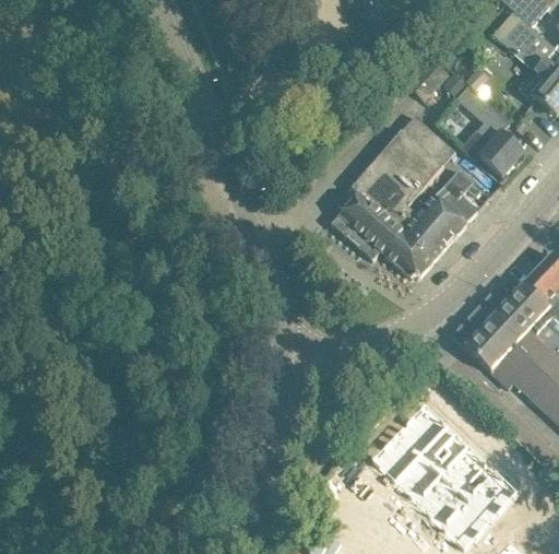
[(363,0),(360,4),(369,13),(379,10),(381,0),(363,0)]
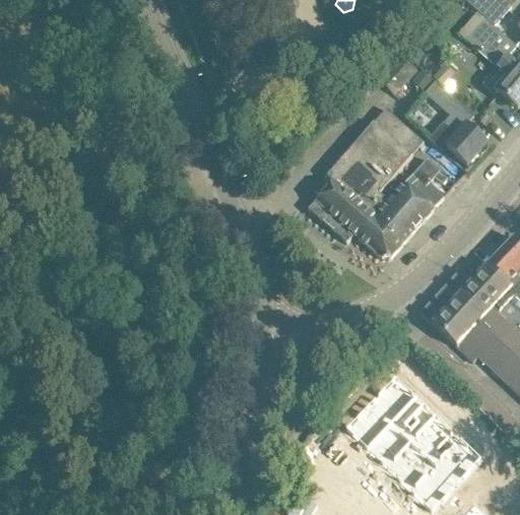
[(468,0),(495,22),(511,4),(506,0),(468,0)]
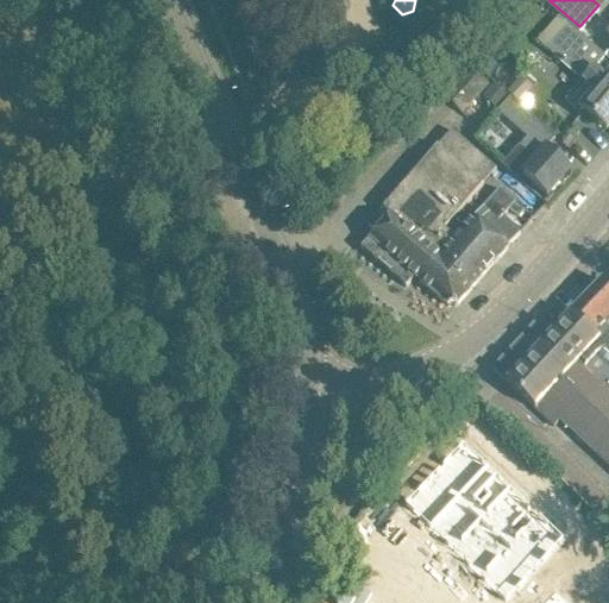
[(567,20),(546,45),(562,58),(571,46),(586,61),(577,71),(582,76),(565,96),(579,108),(583,105),(607,125),(608,121),(608,74),(607,73),(606,75),(594,64),(604,52),(567,20)]
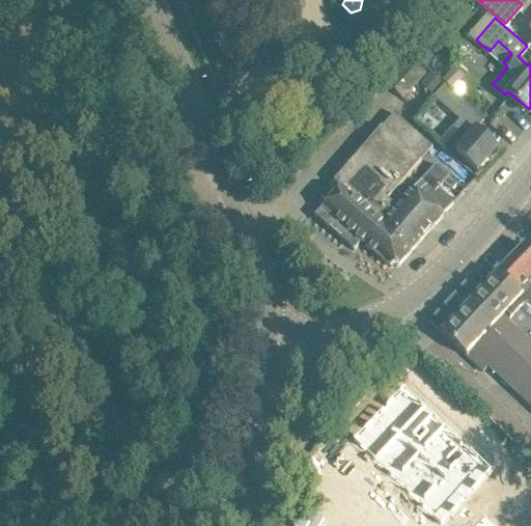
[(402,95),(426,70),(409,53),(385,79),(402,95)]
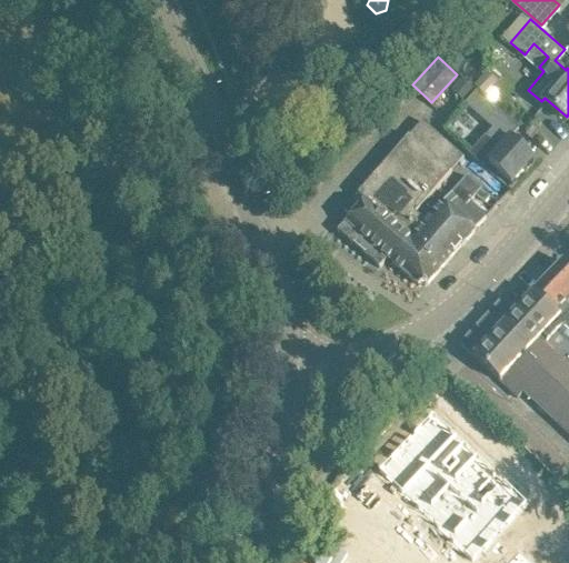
[(465,99),(473,89),(460,77),(441,96),(456,109),(462,102),(465,99)]
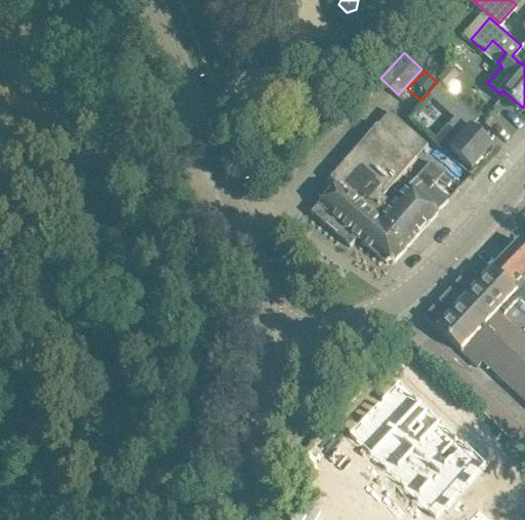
[(427,94),(449,114),(461,101),(439,80),(438,81),(429,91),(427,94)]
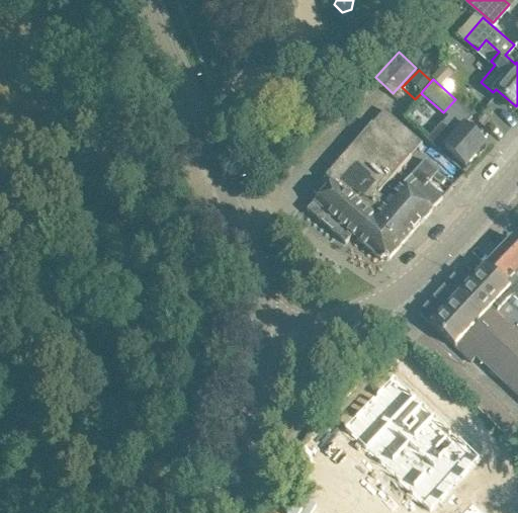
[(471,112),(455,99),(443,112),(446,115),(442,120),(455,133),(444,145),(465,163),(485,141),(464,122),(472,113),(471,112)]
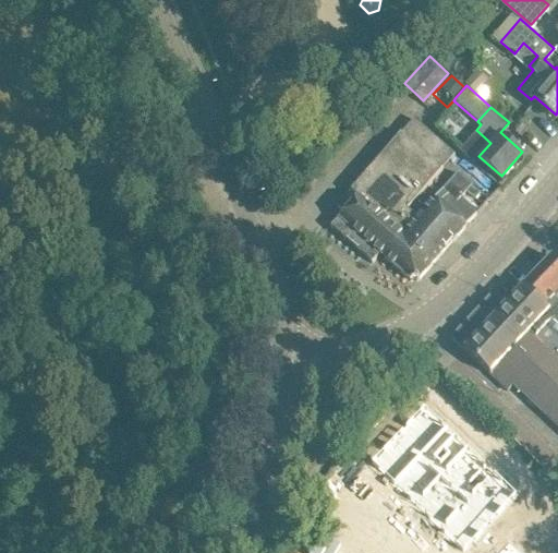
[(441,165),(455,151),(414,115),(401,130),(368,166),(370,167),(354,182),(337,203),(343,208),(331,224),(372,260),(379,250),(384,253),(416,215),(407,206),(441,166),(441,165)]
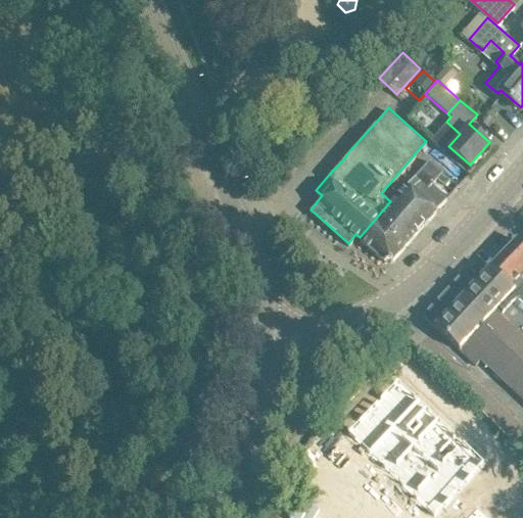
[(390,201),(360,237),(384,259),(392,259),(446,195),(431,182),(441,170),(428,158),(390,201)]
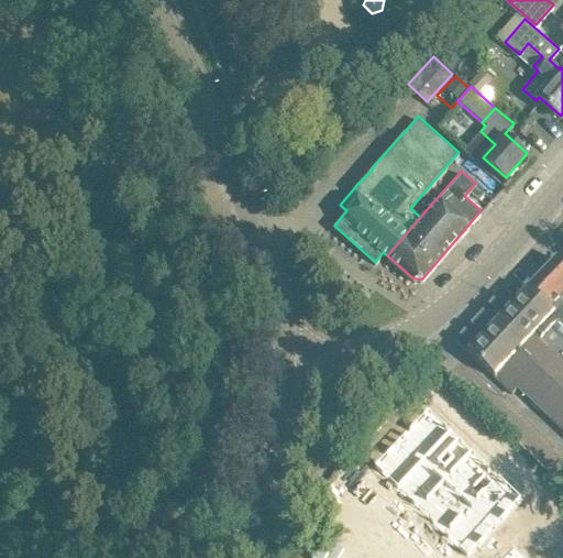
[(562,261),(556,255),(528,285),(562,318),(562,261)]
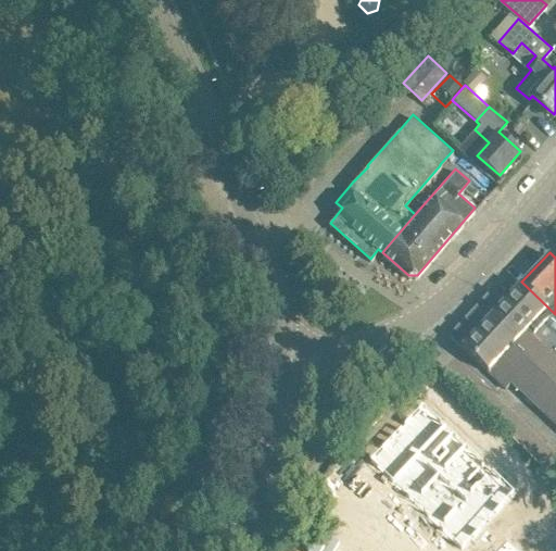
[(555,314),(521,282),(463,345),(505,386),(510,379),(555,422),(555,314)]
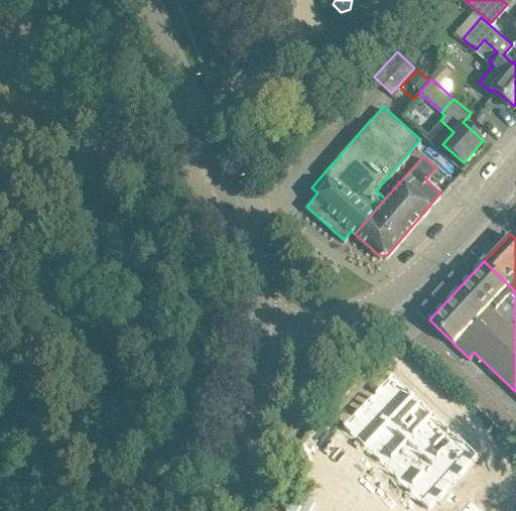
[(391,343),(344,392),(358,406),(392,371),(405,356),(391,343)]
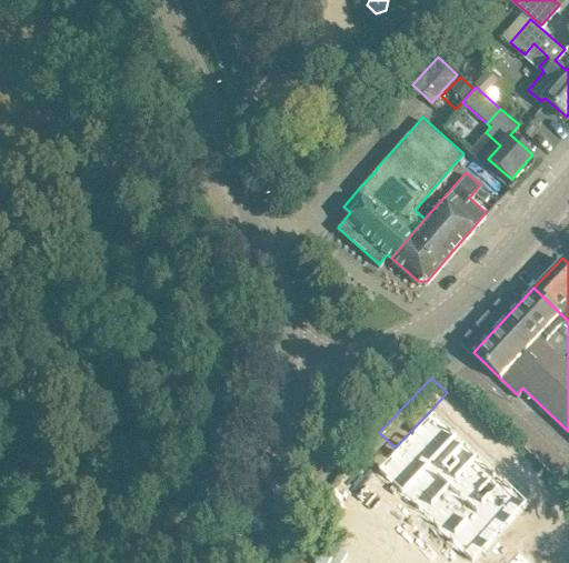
[(395,448),(377,466),(471,556),(527,499),(432,409),(395,448)]
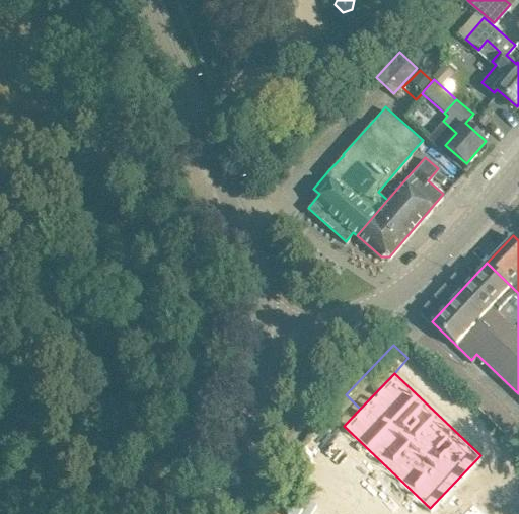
[(518,480),(508,492),(518,501),(518,480)]
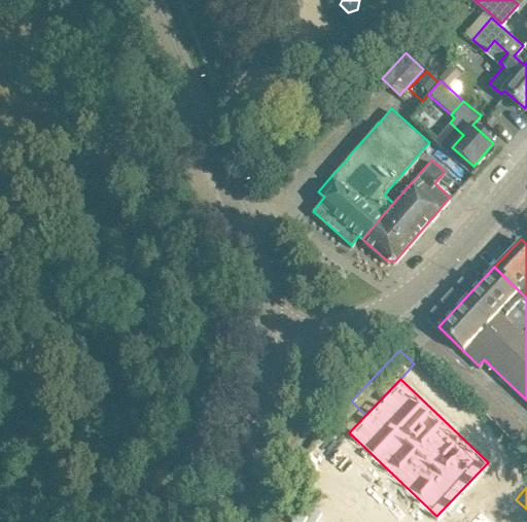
[(498,521),(481,505),(463,521),(498,521)]
